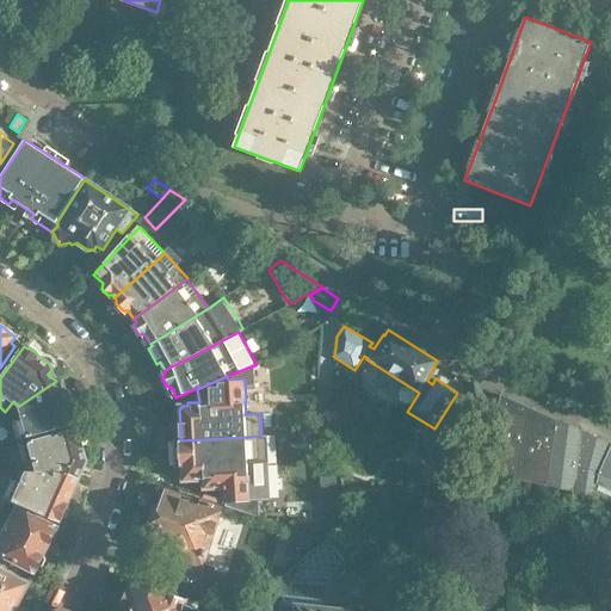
[(56,381),(19,406),(24,419),(11,421),(16,439),(76,423),(75,419),(76,415),(75,409),(72,407),(68,393),(63,389),(59,390),(56,381)]
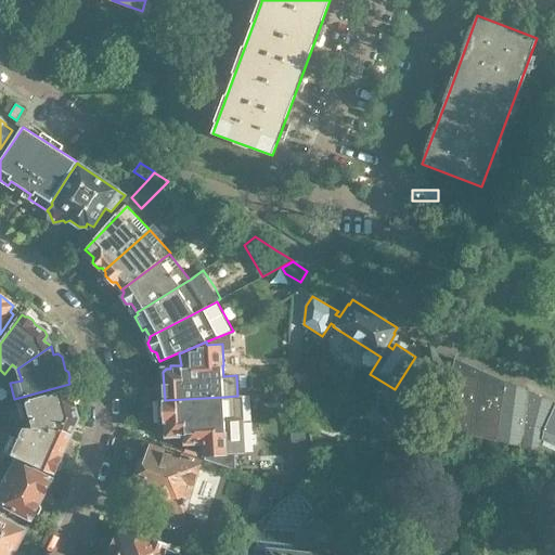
[(427,353),(420,386),(446,395),(455,359),(429,347),(427,353)]
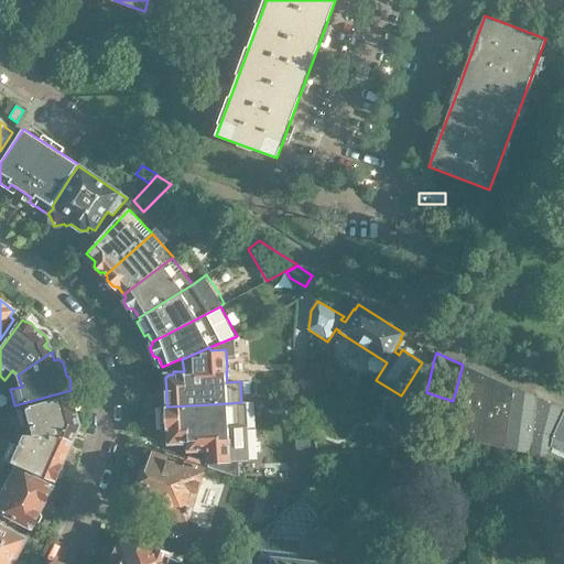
[(463,365),(453,401),(453,403),(449,431),(455,437),(468,440),(505,446),(513,388),(463,365)]
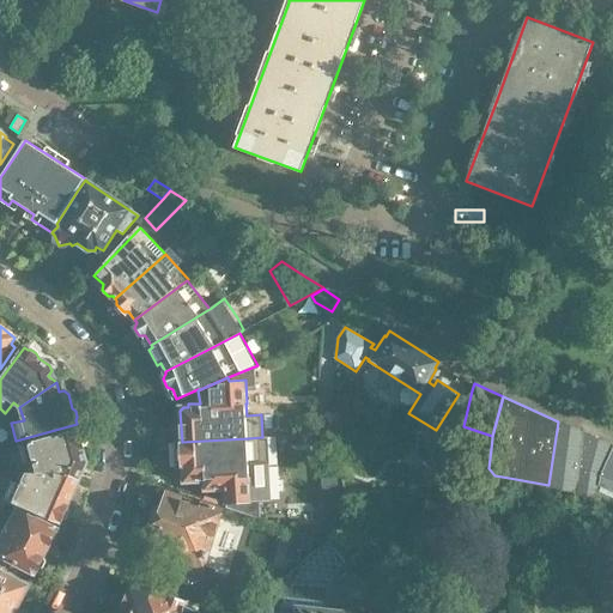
[(548,485),(548,486),(576,492),(583,432),(558,422),(548,485)]
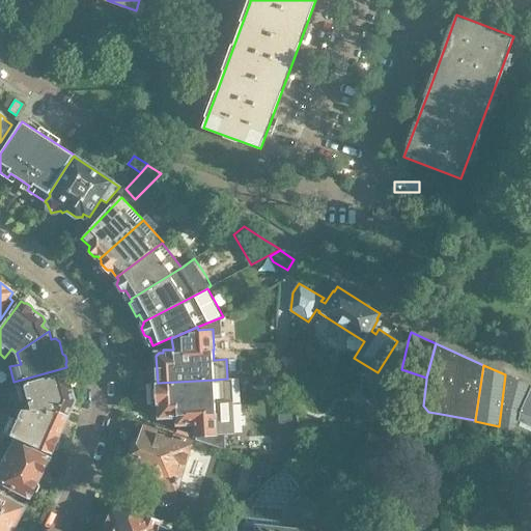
[(67,372),(25,385),(16,387),(21,404),(30,402),(32,410),(65,413),(68,407),(73,404),(75,400),(72,387),(74,384),(72,376),(68,375),(67,372)]
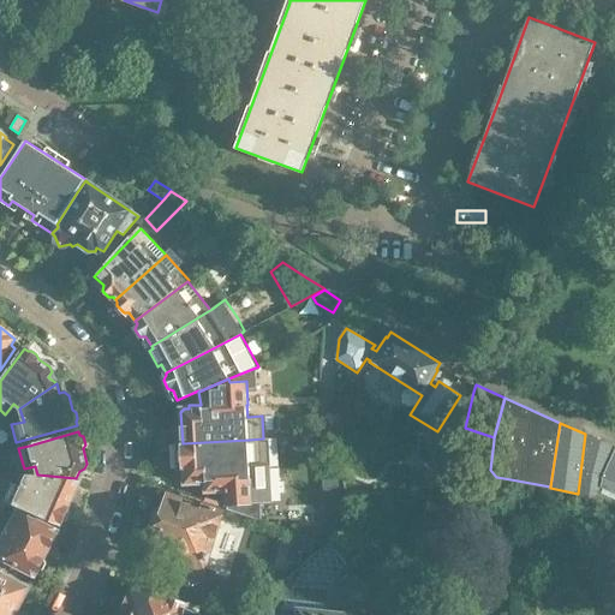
[(447,442),(457,446),(460,435),(451,433),(447,442)]
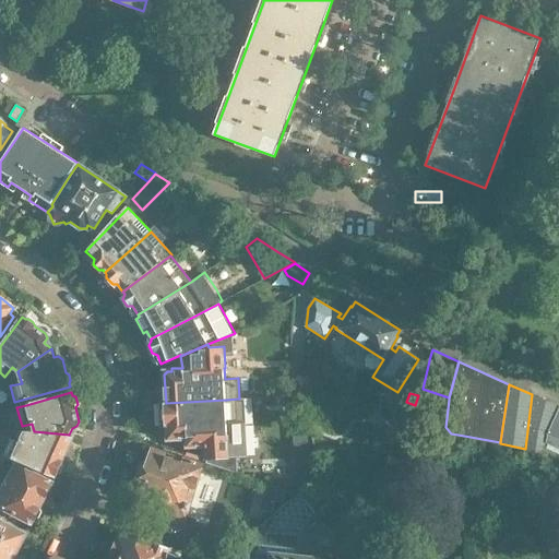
[(532,394),(525,449),(545,453),(546,447),(547,442),(546,442),(548,435),(547,435),(558,406),(532,394)]
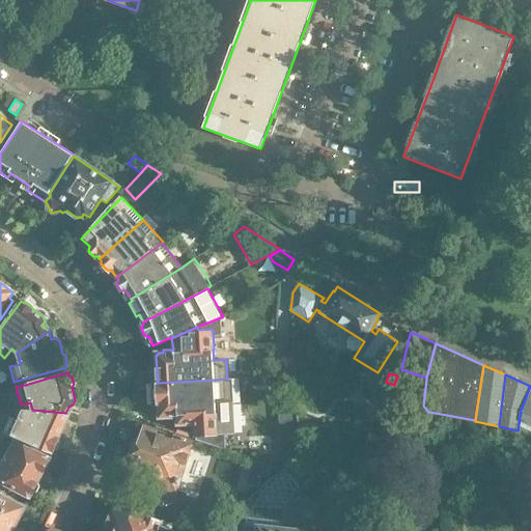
[(215,380),(158,383),(154,383),(150,394),(154,404),(159,404),(159,414),(163,417),(167,417),(168,423),(172,423),(172,424),(195,424),(196,439),(222,448),(222,439),(235,438),(231,380),(215,380)]
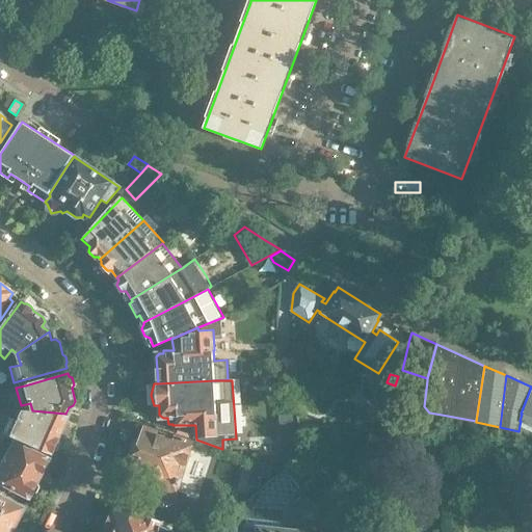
[(531,387),(521,414),(522,414),(520,421),(521,421),(520,425),(531,430),(531,387)]
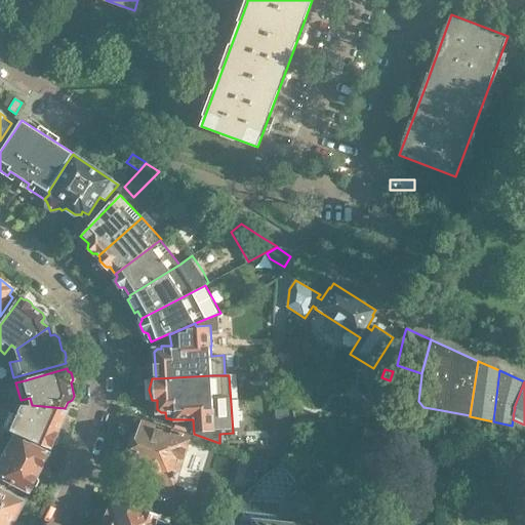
[(2,426),(11,430),(10,430),(39,443),(40,443),(51,448),(52,445),(55,445),(58,438),(57,434),(63,421),(62,416),(65,408),(32,405),(23,404),(17,415),(9,412),(2,426)]
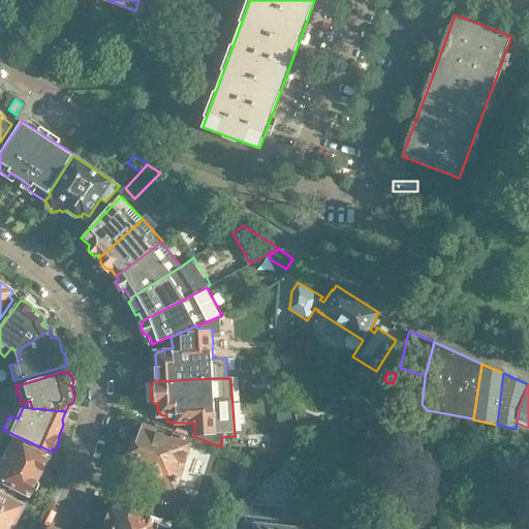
[(291,423),(279,424),(280,439),(292,438),(291,423)]
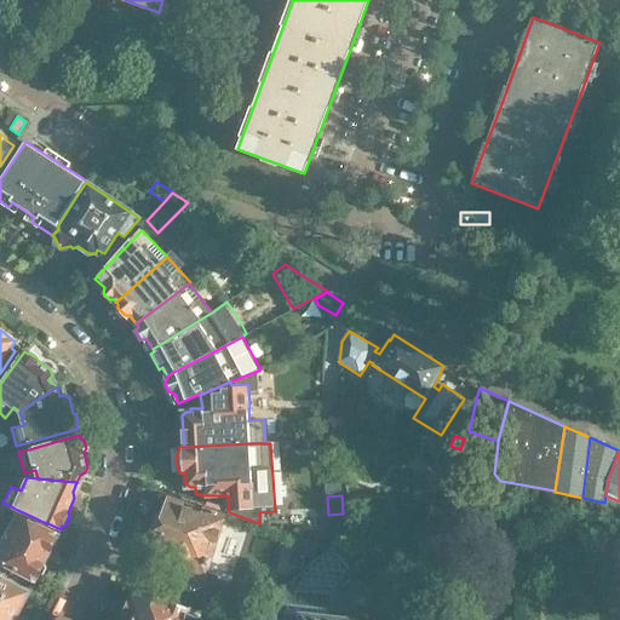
[(189,568),(206,573),(208,574),(227,514),(219,511),(218,515),(205,510),(202,515),(182,507),(183,503),(168,498),(164,511),(155,515),(153,524),(156,534),(150,555),(167,561),(170,566),(168,568),(182,573),(183,570),(189,568)]
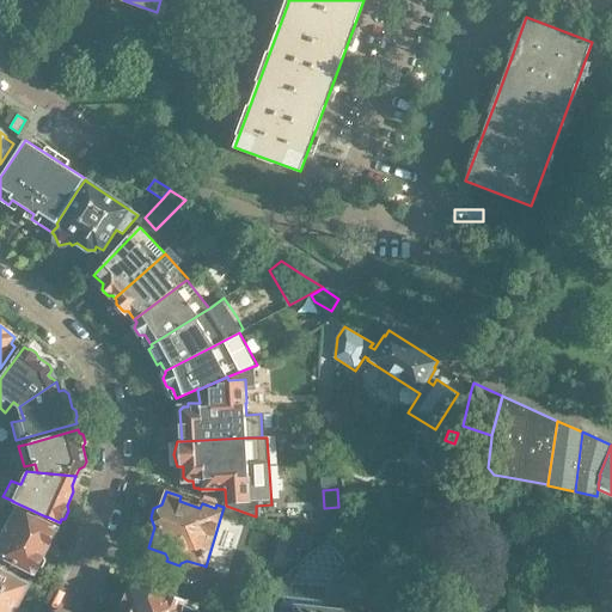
[(0,554),(13,562),(34,573),(36,569),(42,568),(46,560),(43,554),(54,533),(51,525),(38,519),(40,515),(36,513),(35,515),(16,506),(2,531),(0,528),(0,554)]
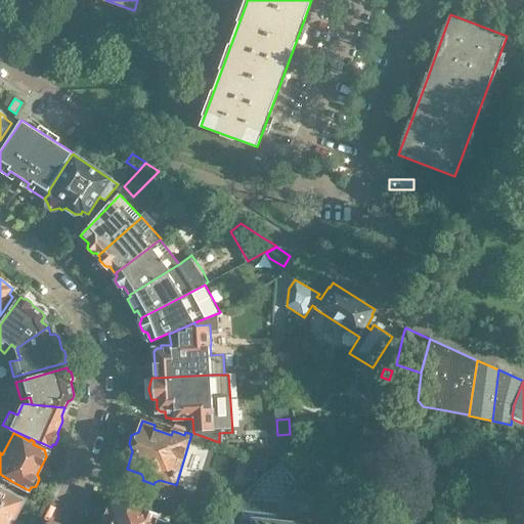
[(305,523),(301,523),(301,521),(279,519),(281,497),(288,487),(296,481),(288,471),(295,465),(287,455),(280,462),(217,513),(205,523),(305,523)]
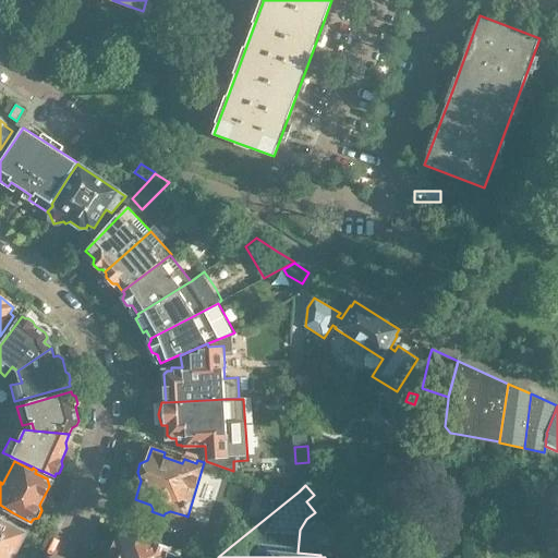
[(283,500),(286,490),(279,488),(276,498),(283,500)]
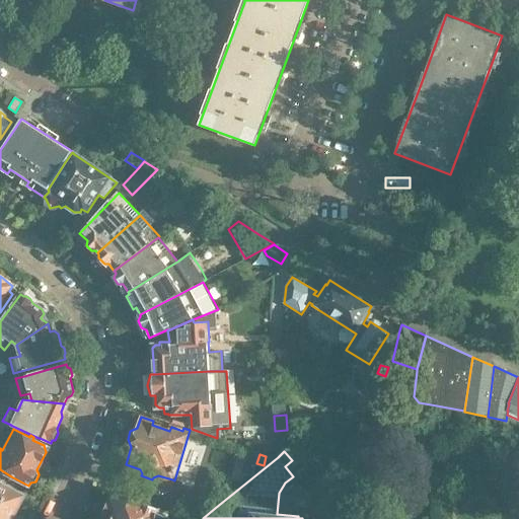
[(0,518),(10,518),(22,497),(6,488),(11,476),(0,469),(0,518)]
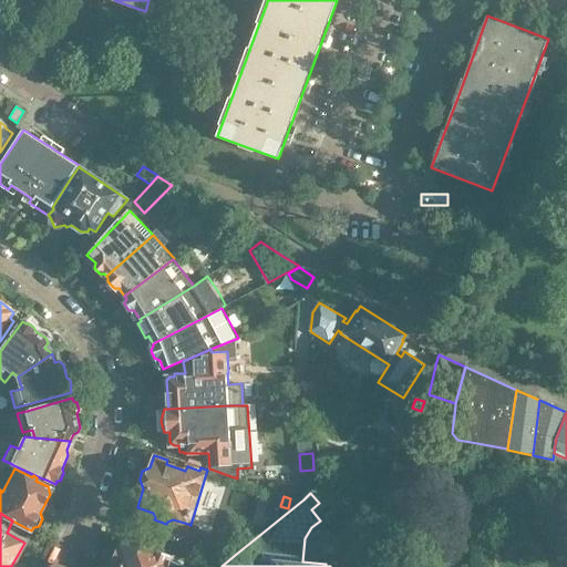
[(446,546),(446,531),(433,531),(433,546),(446,546)]
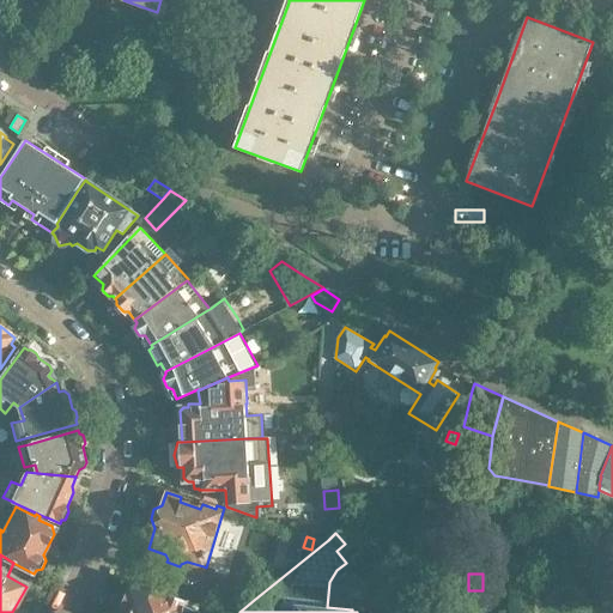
[(204,612),(188,606),(186,605),(188,601),(143,583),(141,587),(133,583),(121,610),(129,612),(204,612)]
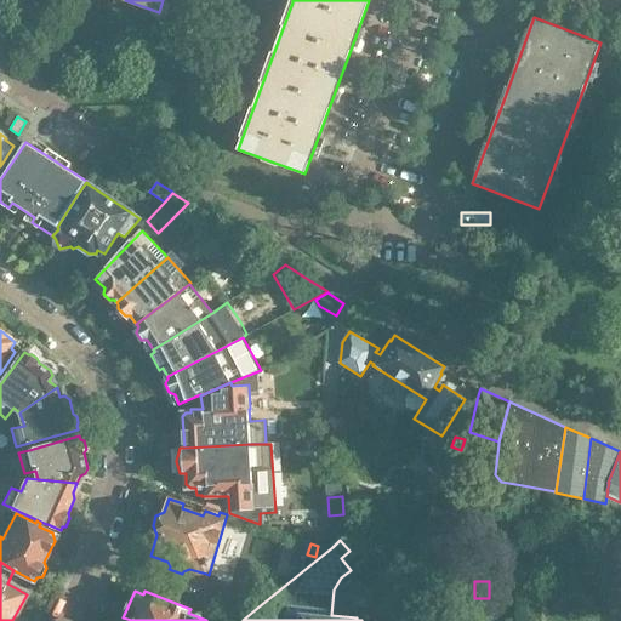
[(241,620),(257,608),(218,592),(212,609),(241,620)]
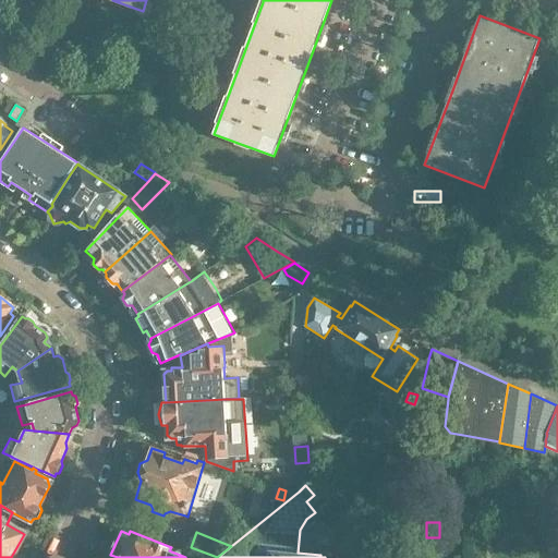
[(216,557),(191,547),(186,557),(189,557),(216,557)]
